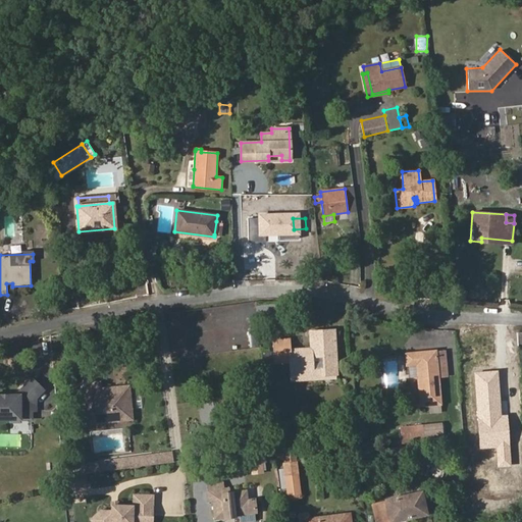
[(336,374),(333,330),(310,331),(311,349),(289,350),(288,338),(273,340),(274,362),(289,362),(290,371),(299,371),(299,376),(312,375),(312,379),(332,378),(332,374),(336,374)]
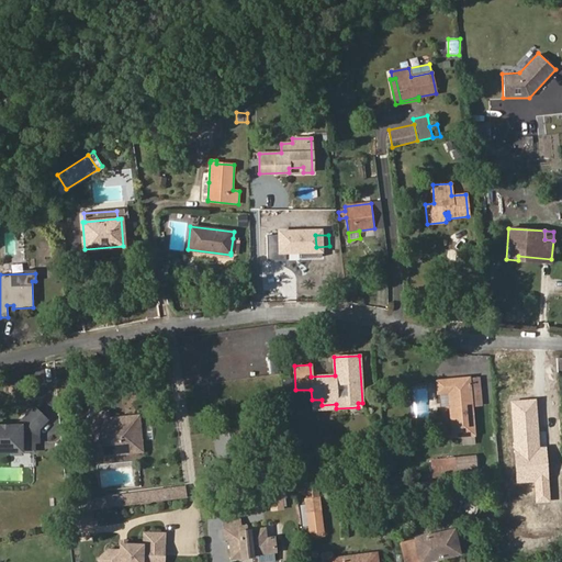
[(469,379),(469,378),(437,381),(438,393),(439,393),(440,407),(450,406),(452,437),(474,435),(471,406),(469,379)]
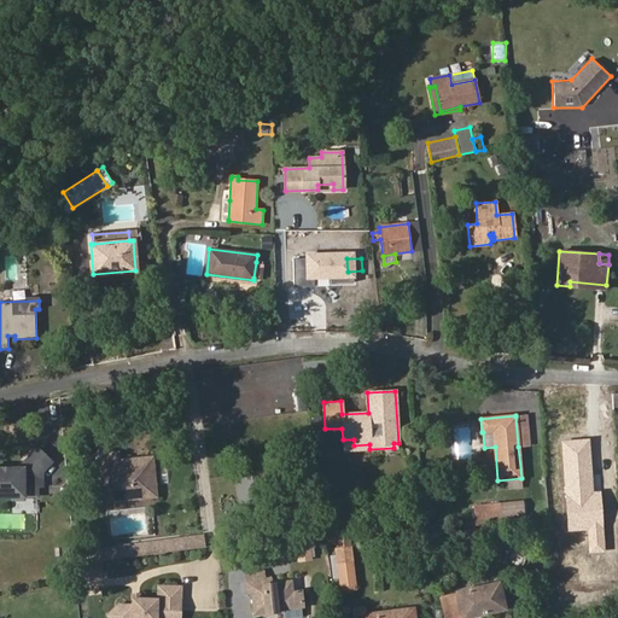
[(529,445),(526,415),(516,417),(518,447),(529,445)]
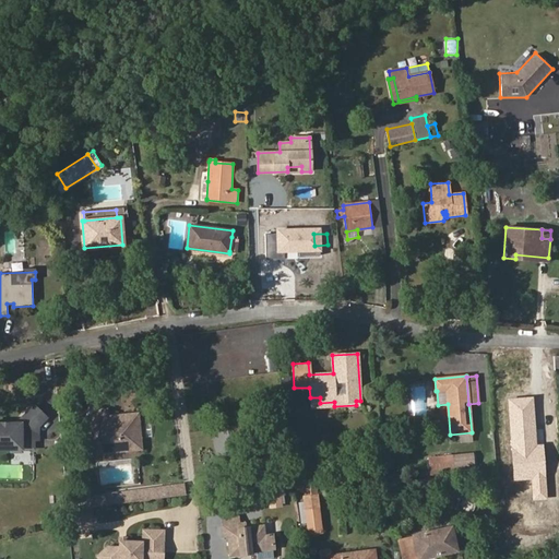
[(320,403),(320,397),(310,397),(311,407),(334,406),(334,402),(320,403)]
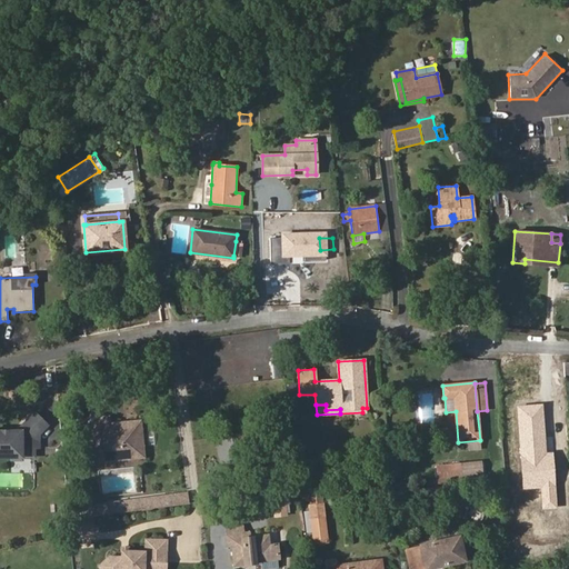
[(40,448),(40,433),(49,425),(33,410),(16,428),(0,427),(0,457),(10,457),(10,461),(22,461),(22,457),(35,457),(35,448),(40,448)]
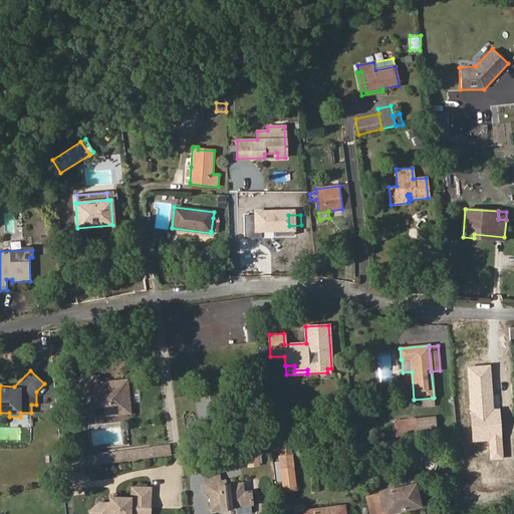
[(130,413),(126,386),(108,387),(108,381),(98,382),(98,376),(80,378),(83,417),(93,416),(93,412),(119,410),(119,413),(130,413)]
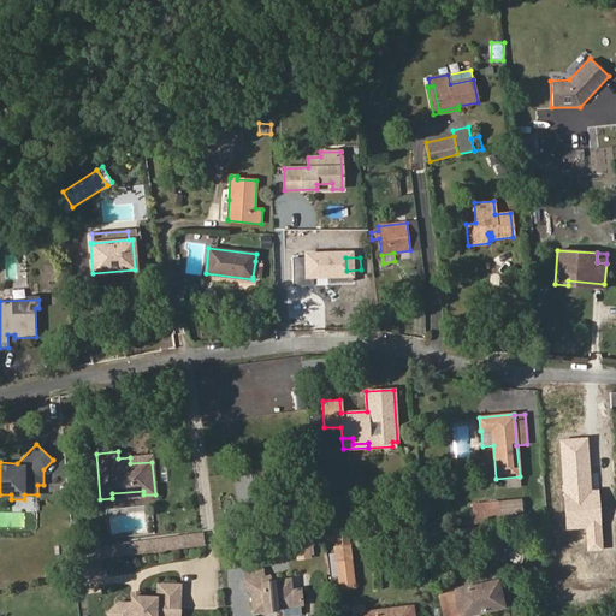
[(276,477),(274,468),(252,472),(253,480),(276,477)]
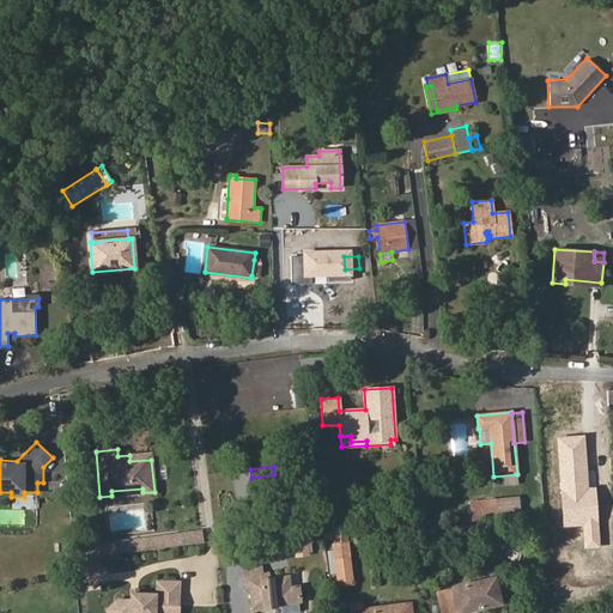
[(277,486),(274,474),(252,478),(253,490),(277,486)]
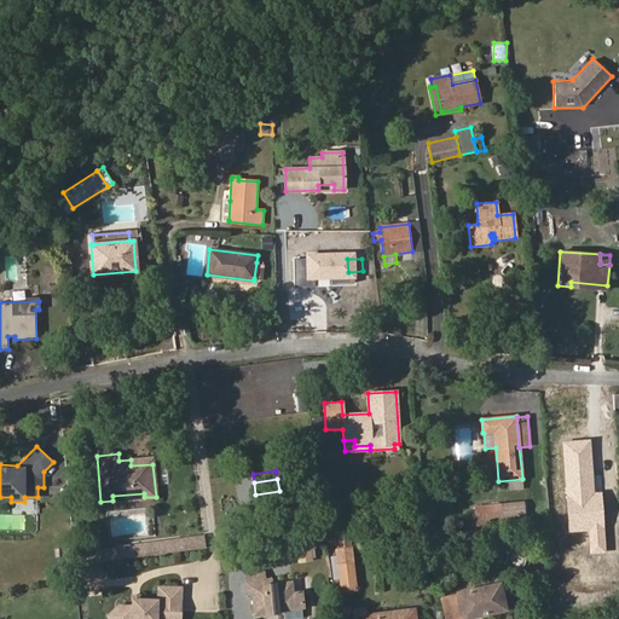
[(502,516),(501,504),(475,507),(476,519),(502,516)]
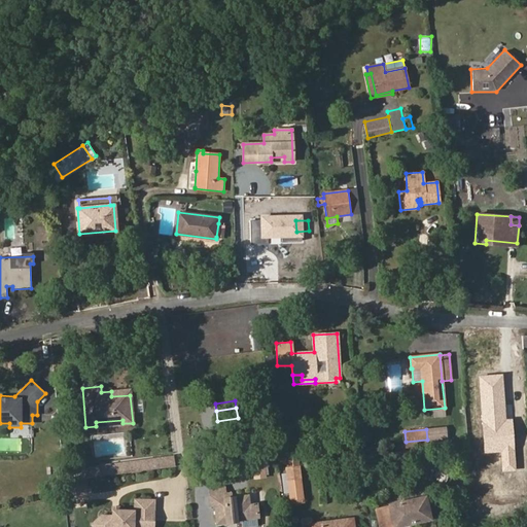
[(391,451),(391,462),(407,461),(407,451),(391,451)]
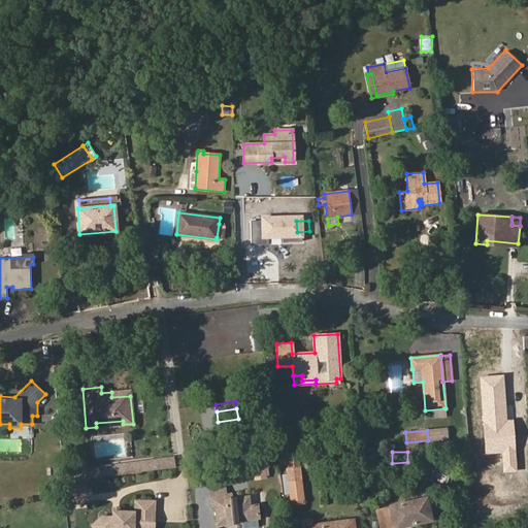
[(299,467),(298,454),(287,455),(288,468),(299,467)]
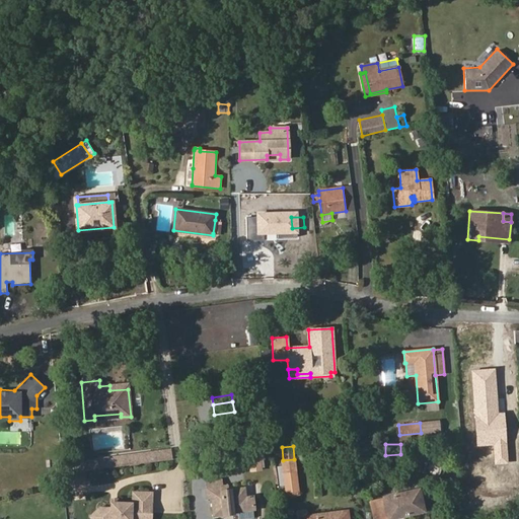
[(87,469),(172,459),(171,449),(86,460),(87,469)]
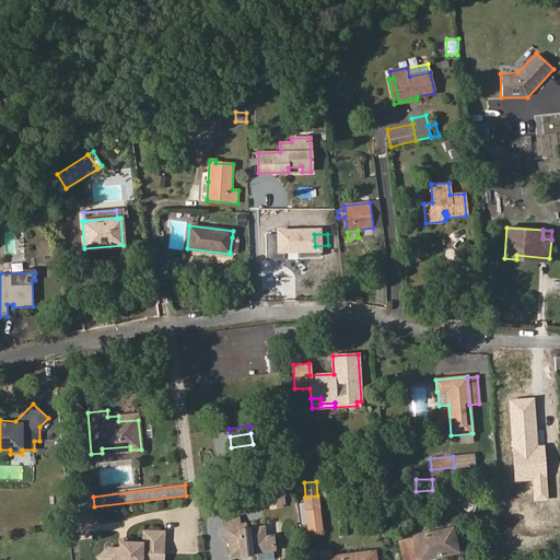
[(281,506),(279,485),(259,487),(260,498),(269,497),(270,508),(281,506)]
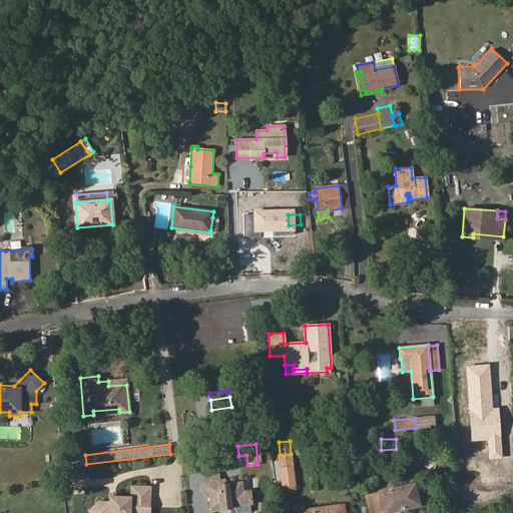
[(292,467),(291,454),(280,455),(282,468),(292,467)]
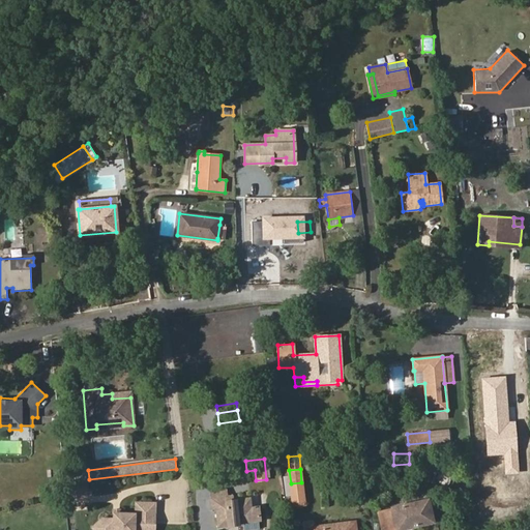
[(89,479),(88,470),(79,471),(76,474),(77,481),(81,480),(85,480),(89,479)]
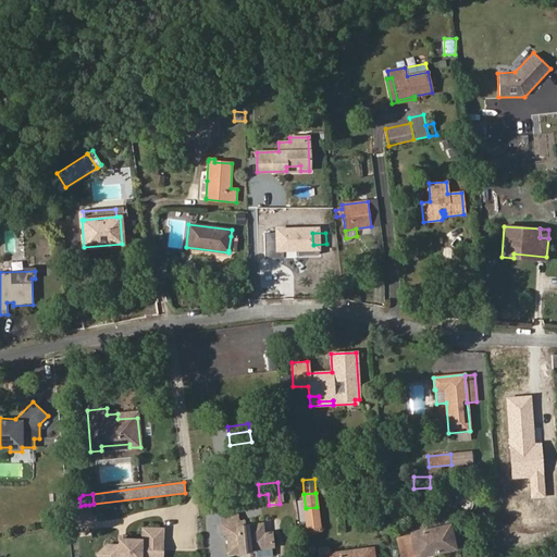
[(459,510),(472,509),(471,495),(458,496),(459,510)]
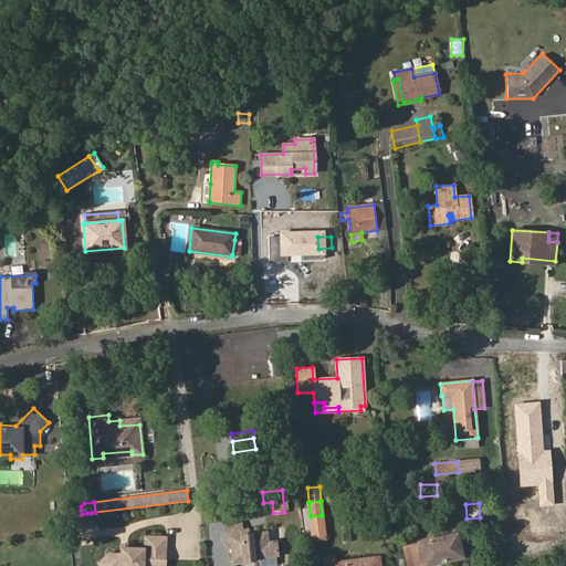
[(87,525),(86,513),(82,514),(69,515),(70,527),(87,525)]
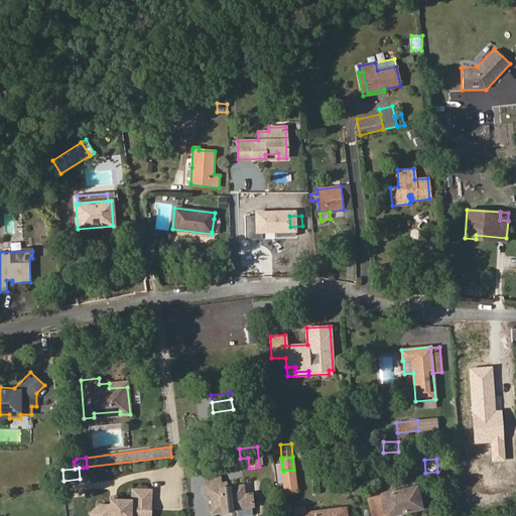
[(296,491),(293,470),(283,471),(285,492),(296,491)]
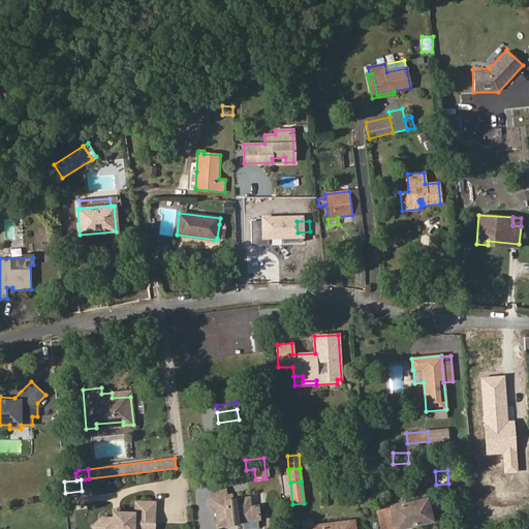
[(258,519),(257,506),(250,507),(249,498),(232,499),(231,494),(225,495),(224,488),(211,490),(211,496),(215,496),(218,525),(238,523),(237,521),(258,519)]
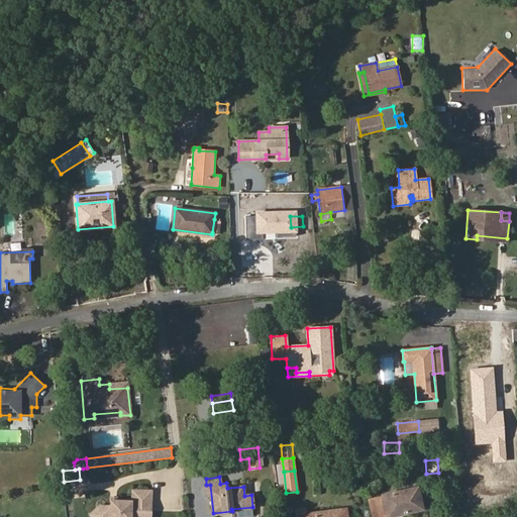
[(421,508),(416,488),(383,496),(388,516),(421,508)]
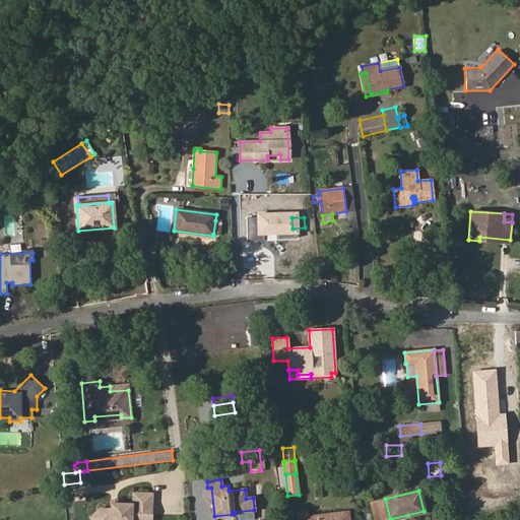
[(146,516),(147,505),(152,505),(152,493),(132,493),(132,504),(117,503),(111,503),(111,509),(100,509),(89,518),(90,519),(136,519),(136,515),(146,516)]
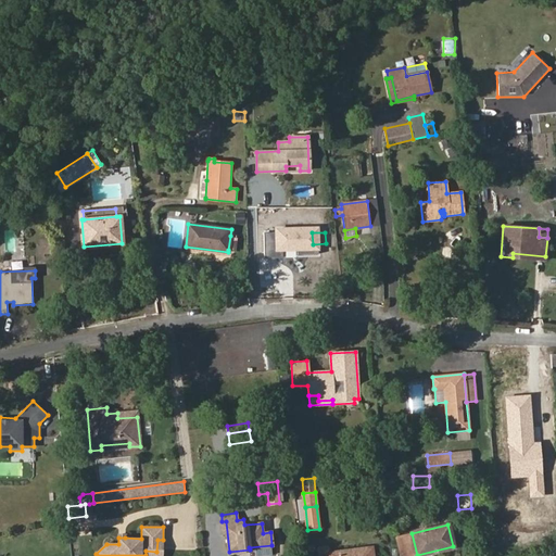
[(412,555),(417,555),(412,533),(396,536),(401,555),(412,555)]
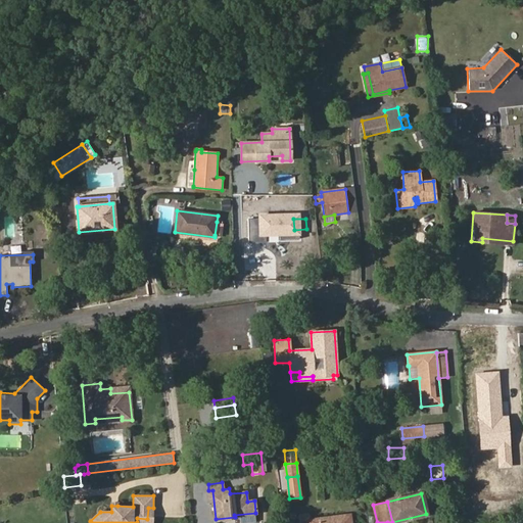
[(152,522),(153,508),(148,508),(147,519),(137,518),(137,522),(152,522)]
